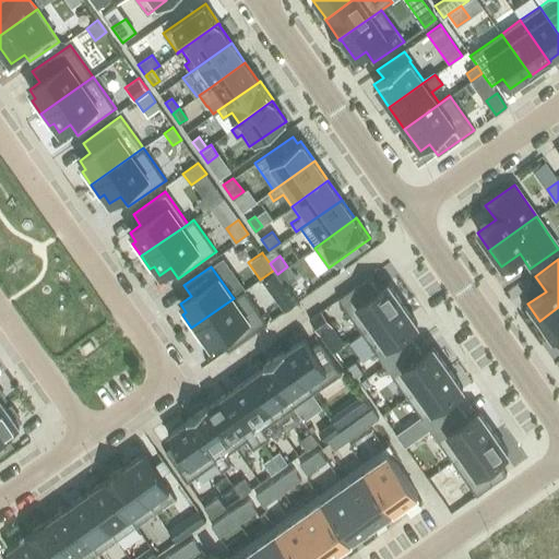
[(295,276),(287,266),(277,274),(284,284),(295,276)]
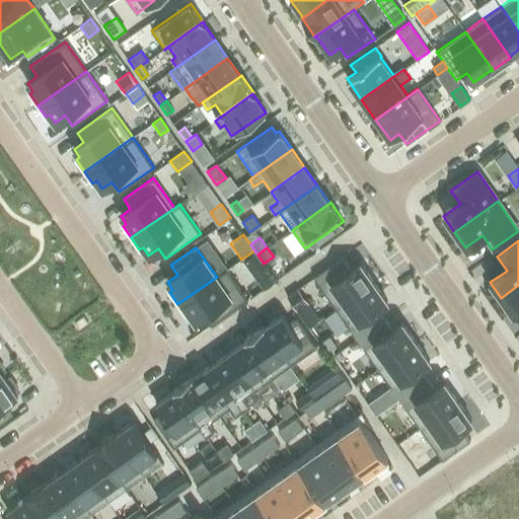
[(256,278),(264,288),(272,282),(274,281),(267,271),(253,251),(243,260),(256,278)]
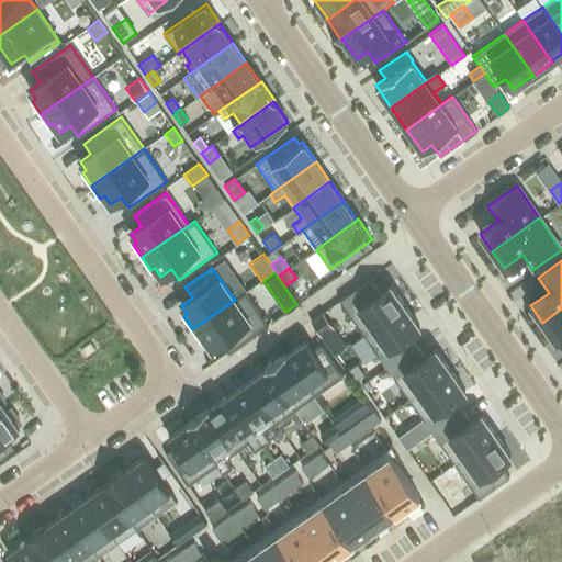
[(339,300),(363,335),(404,305),(390,284),(379,292),(370,279),(339,300)]
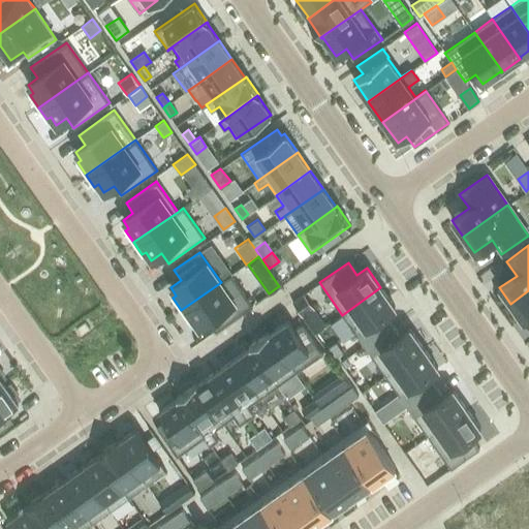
[(181,310),(190,322),(193,319),(198,328),(209,320),(216,331),(252,305),(230,275),(221,282),(181,310)]
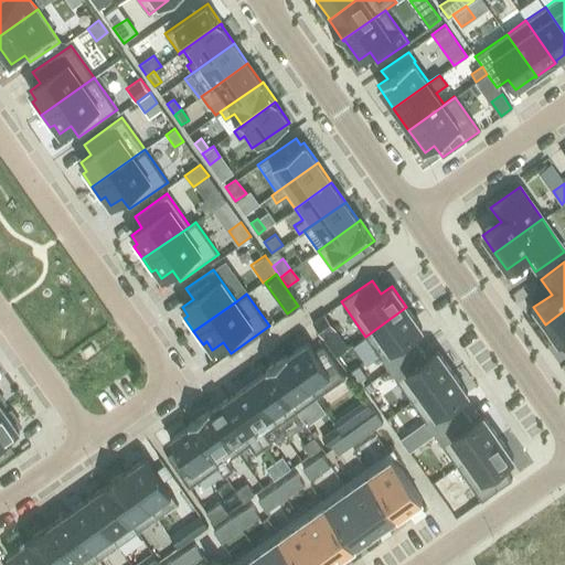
[(406,307),(365,337),(388,369),(418,347),(411,336),(422,328),(406,307)]
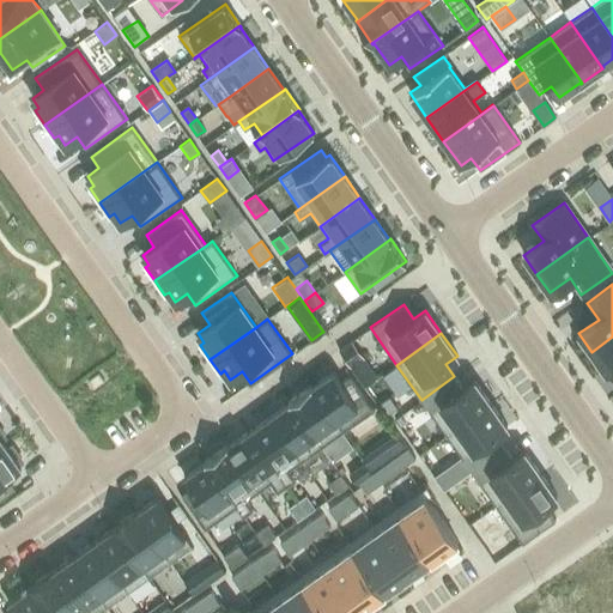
[(612,337),(592,352),(605,371),(612,364),(612,337)]
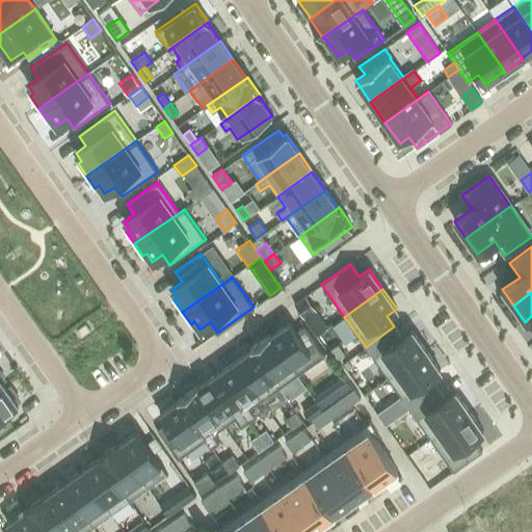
[(294,303),(304,318),(315,310),(304,295),(294,303)]
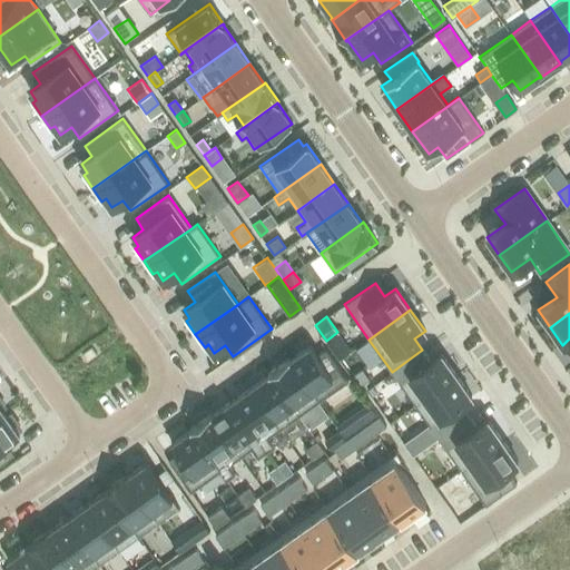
[(310,345),(290,359),(290,357),(288,359),(318,401),(347,381),(326,349),(316,355),(310,345)]
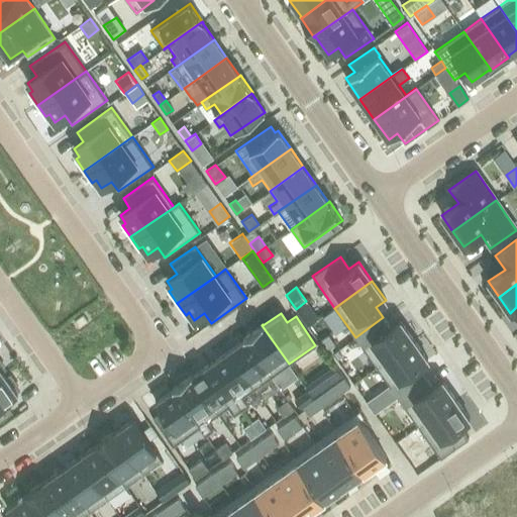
[(87,321),(82,315),(74,321),(78,327),(87,321)]
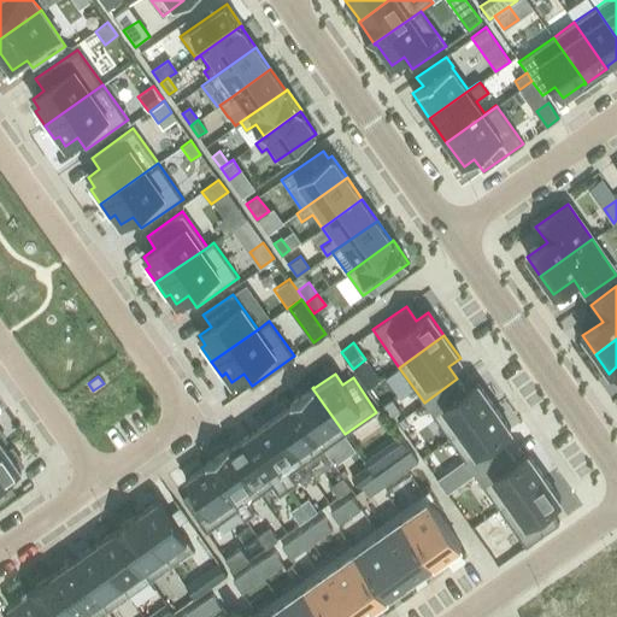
[(457,378),(424,403),(448,439),(494,406),(477,383),(466,392),(457,378)]
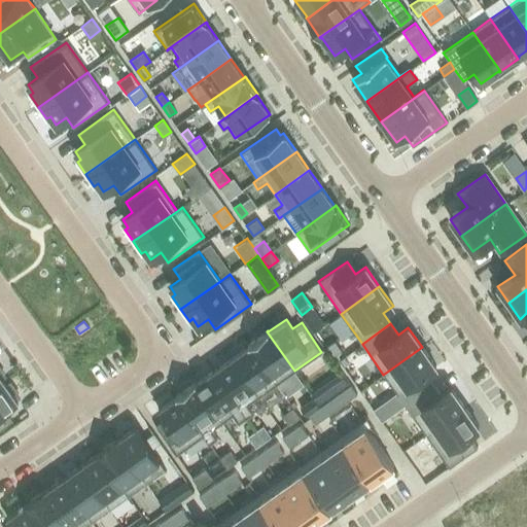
[(294,371),(267,331),(248,344),(284,395),(285,396),(304,383),(294,371)]
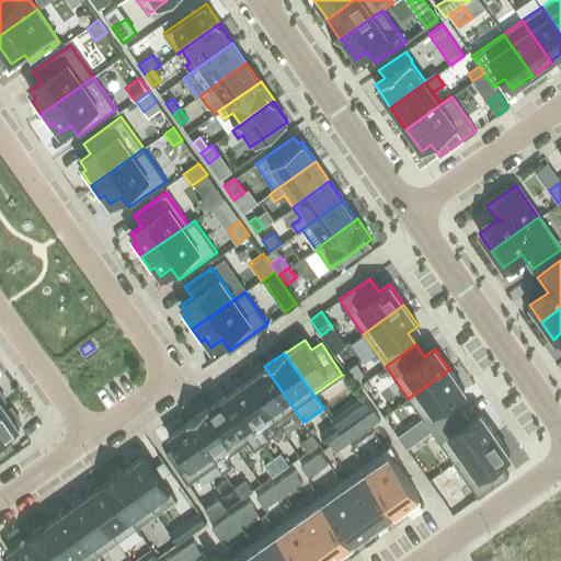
[(302,421),(264,366),(263,367),(264,368),(245,381),(275,422),(284,434),(302,421)]
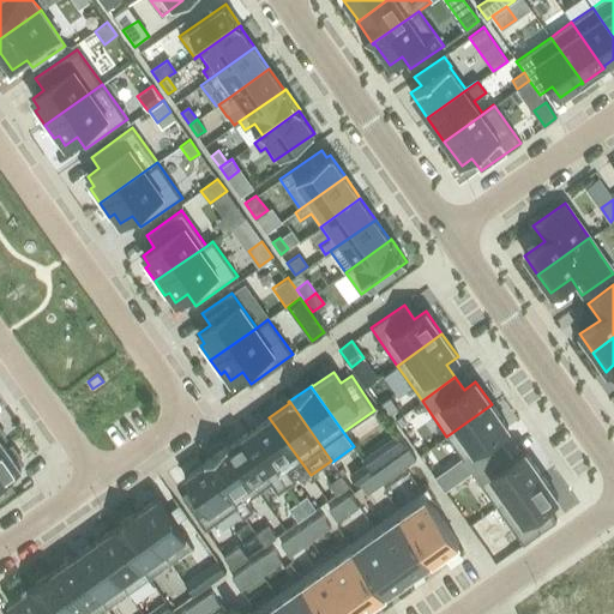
[(492,404),(446,437),(471,471),(505,447),(497,435),(507,427),(492,404)]
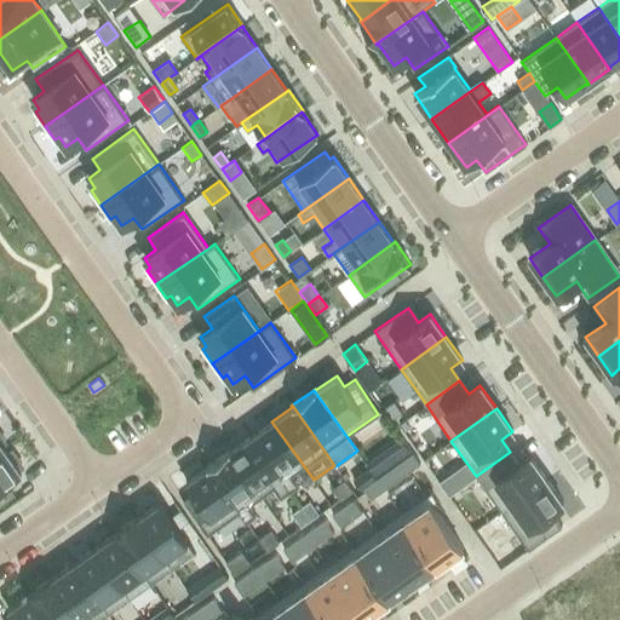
[(271,422),(251,436),(290,492),(298,484),(291,475),(304,466),(271,422)]
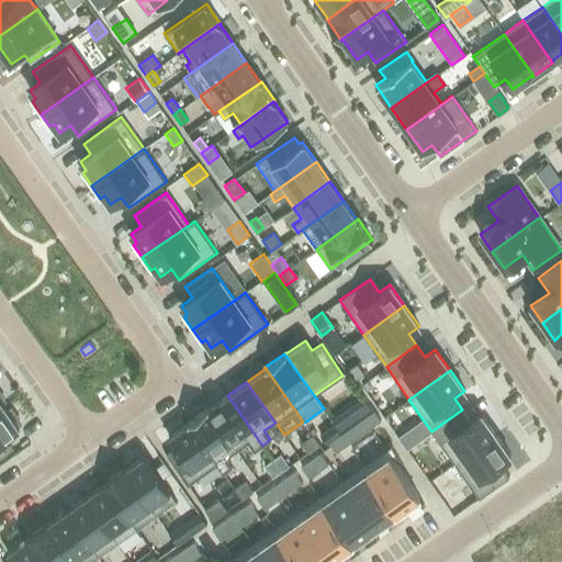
[(227,395),(209,408),(208,407),(206,408),(236,450),(248,442),(254,451),(262,446),(227,395)]
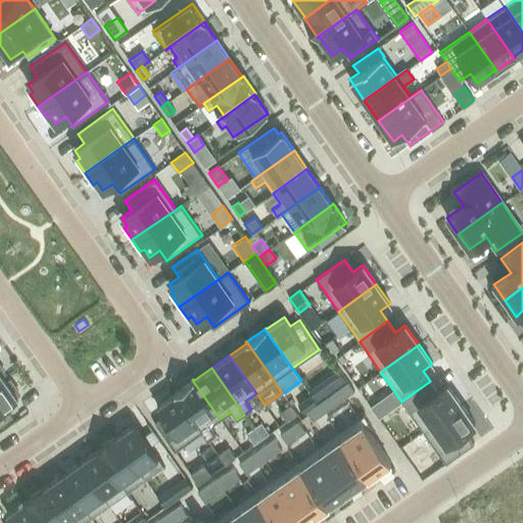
[(346,381),(340,373),(311,394),(317,402),(346,381)]
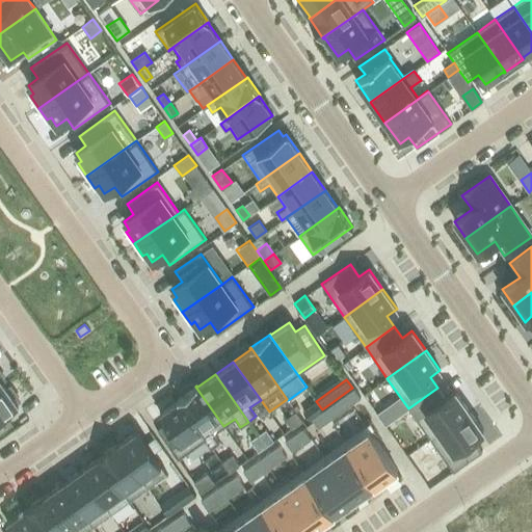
[(5,388),(3,384),(0,387),(0,432),(12,425),(11,424),(6,427),(0,419),(0,417),(18,405),(16,402),(19,400),(8,386),(5,388)]
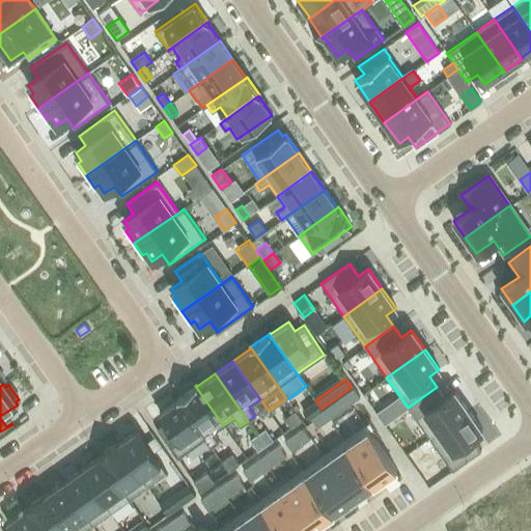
[(195,386),(176,398),(211,447),(219,441),(213,432),(223,425),(195,386)]
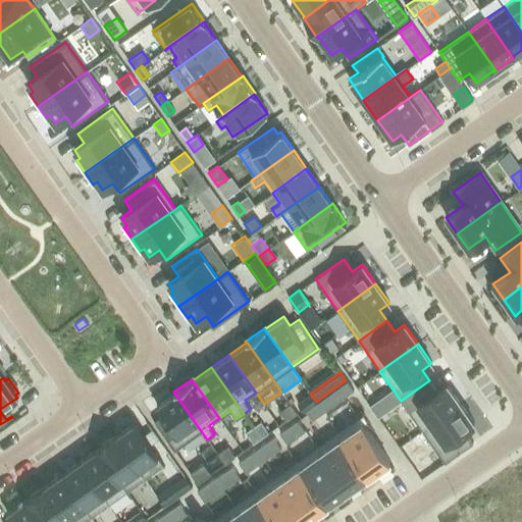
[(429,380),(401,401),(422,430),(460,404),(447,384),(436,392),(429,380)]
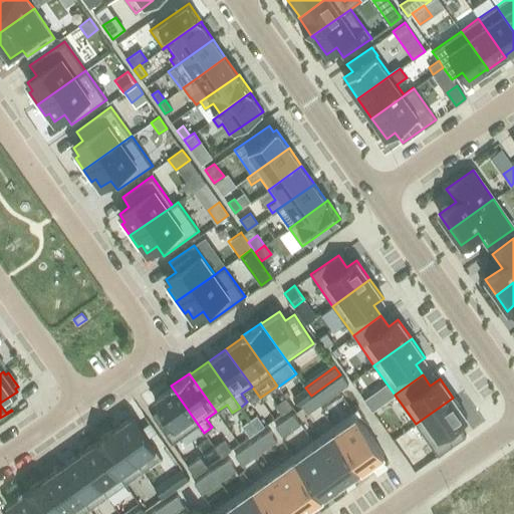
[(331,382),(337,392),(347,384),(341,375),(331,382)]
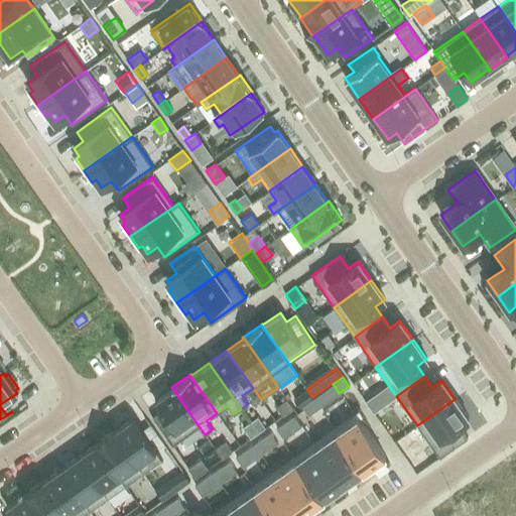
[(333,384),(323,391),(329,400),(339,393),(333,384)]
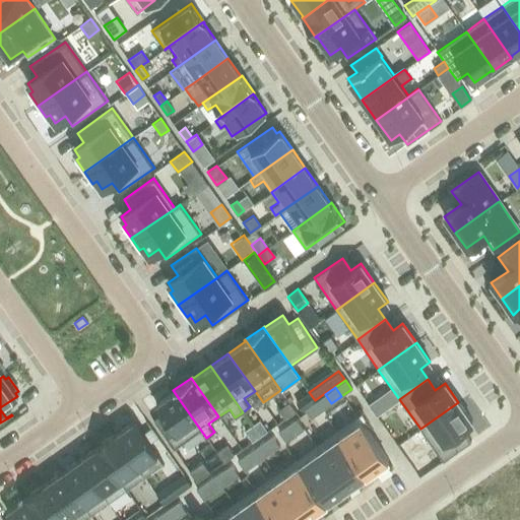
[(174,448),(200,430),(206,438),(173,390),(173,391),(174,392),(155,404),(161,413),(153,419),(174,448)]
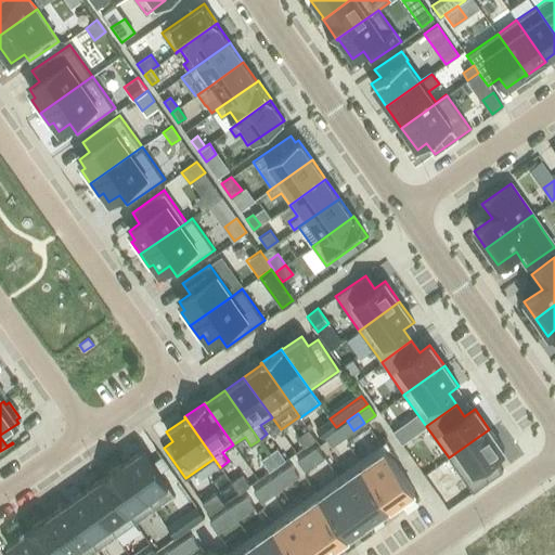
[(322,439),(324,437),(336,429),(337,428),(336,427),(330,418),(314,429),(322,439)]
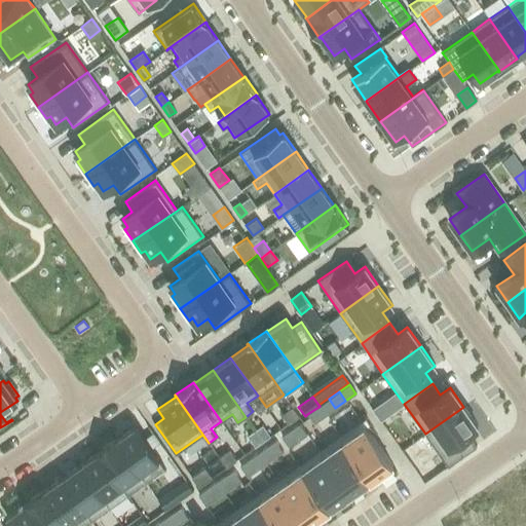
[(335,408),(329,399),(318,407),(325,415),(335,408)]
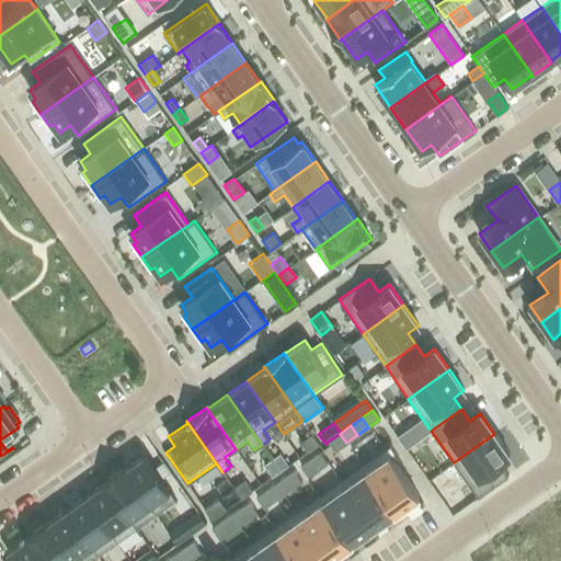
[(299,441),(307,451),(312,448),(318,444),(310,433),(299,441)]
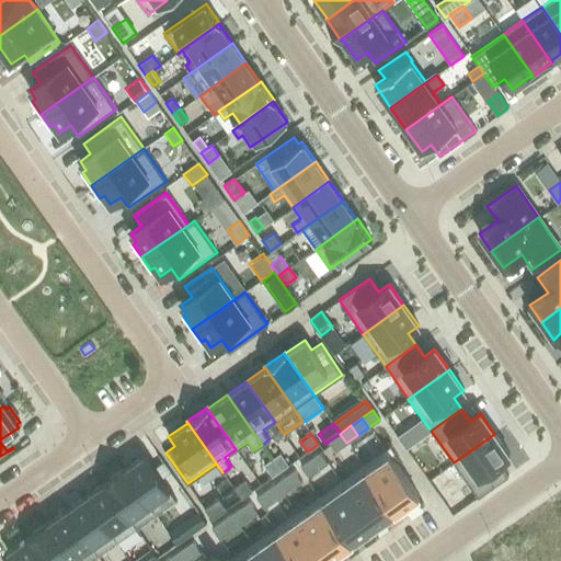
[(334,450),(346,443),(340,434),(328,442),(334,450)]
